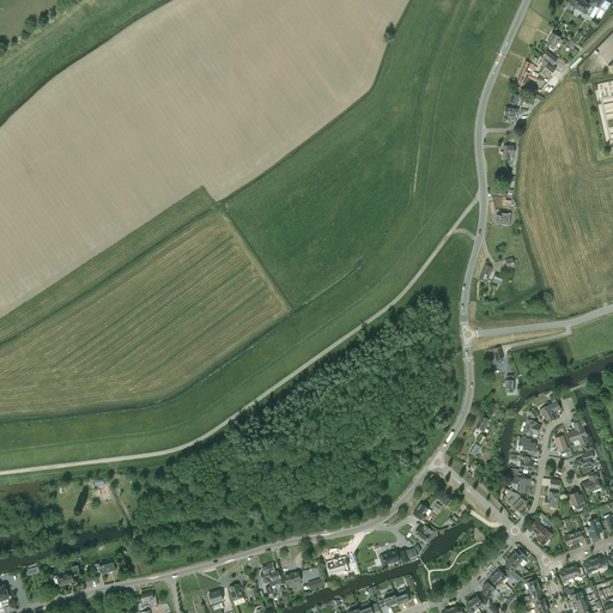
[(582,0),(575,0),(571,5),(576,8),(575,11),(580,13),(582,11),(587,13),(589,16),(595,6),(599,8),(599,7),(600,5),(601,6),(607,8),(608,10),(612,4),(606,0),(590,0),(589,4),(590,4),(590,5),(582,0)]
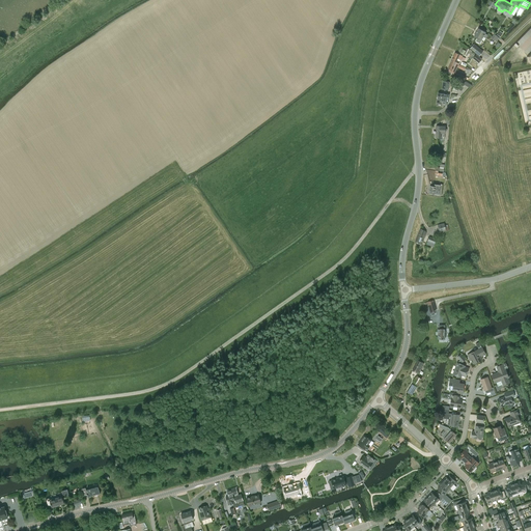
[(474,36),(478,38),(476,42),(480,44),(483,36),(485,38),(487,35),(485,34),(485,32),(478,29),(474,36)]
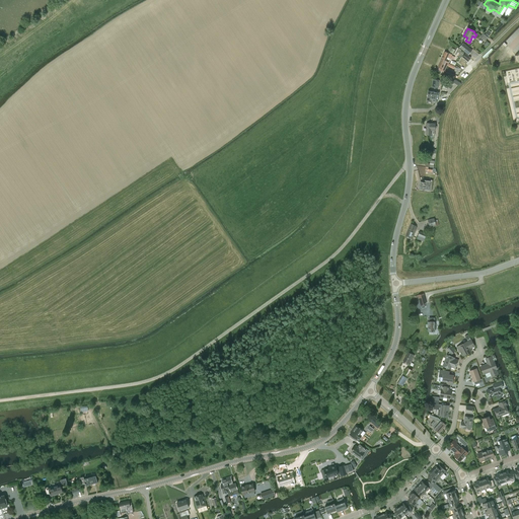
[(468,55),(472,51),(463,44),(460,48),(468,55)]
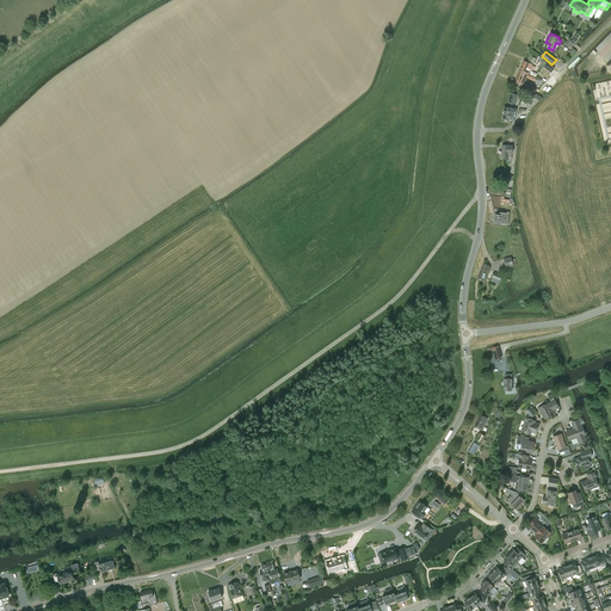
[(567,67),(571,71),(575,66),(580,61),(579,60),(580,59),(578,56),(567,67)]
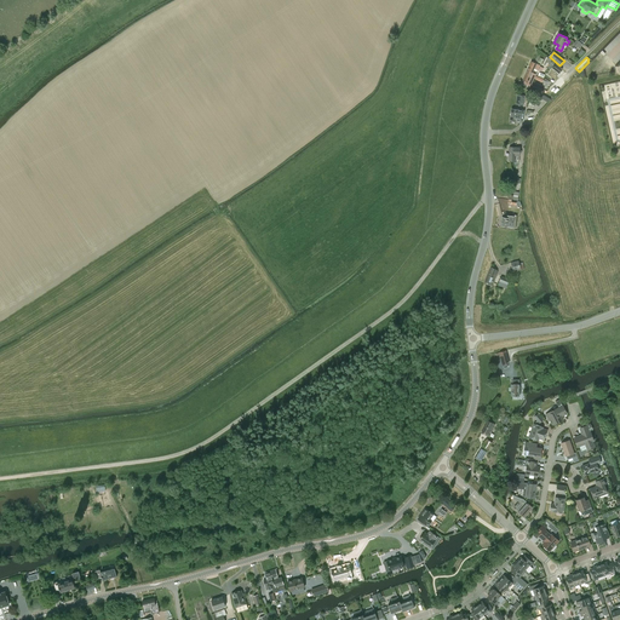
[(532,62),(527,70),(533,73),(534,69),(538,70),(540,65),(532,62)]
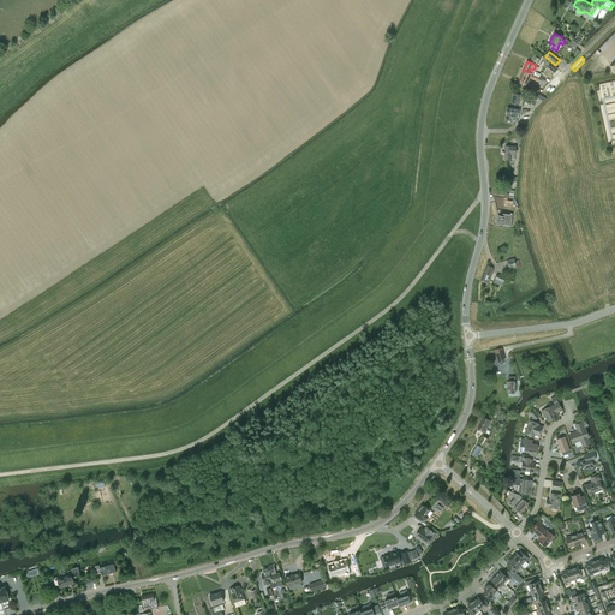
[(531,73),(529,72),(523,70),(519,79),(520,79),(519,83),(525,87),(526,83),(527,84),(527,83),(530,78),(531,73)]
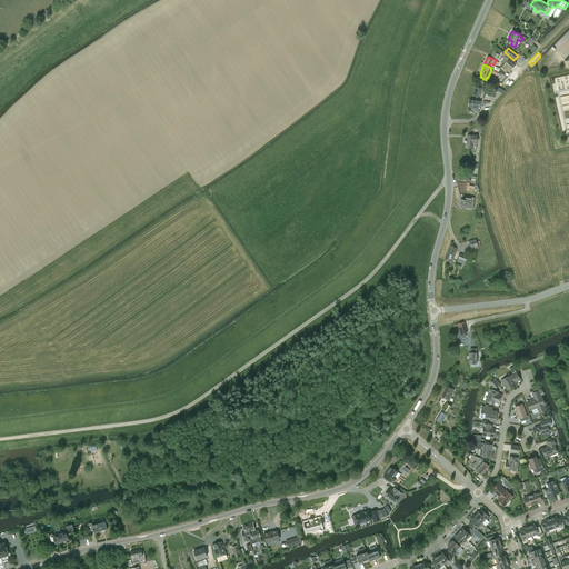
[(479,112),(480,101),(470,100),(468,111),(479,112)]
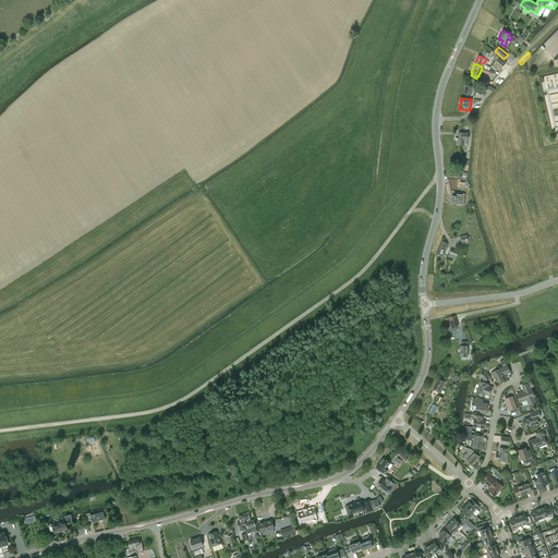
[(459,132),(459,141),(459,145),(468,145),(468,133),(459,132)]
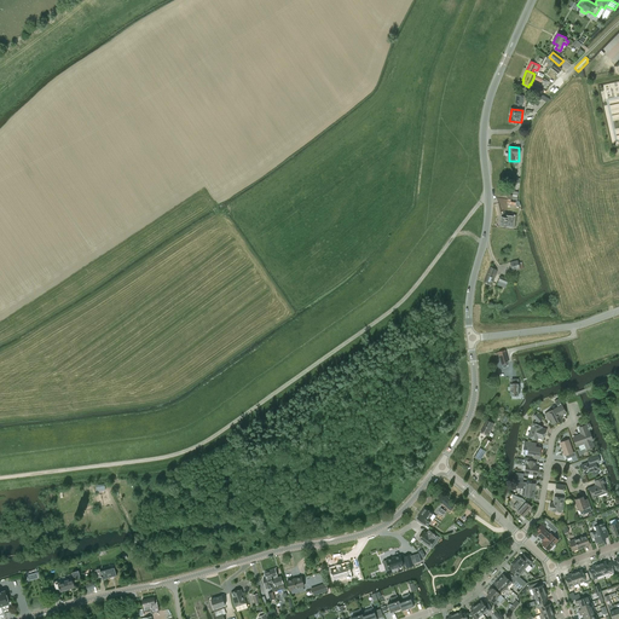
[(499,225),(512,227),(513,217),(505,215),(505,218),(501,217),(499,225)]
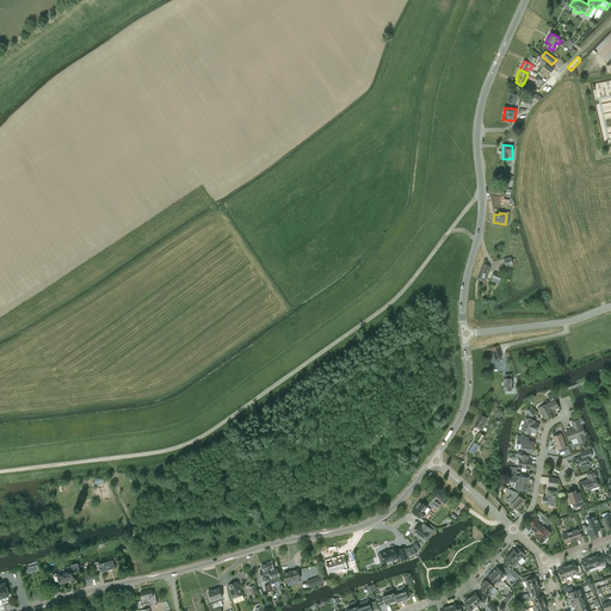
[(506,267),(513,266),(517,265),(514,258),(512,259),(511,257),(504,258),(506,267)]
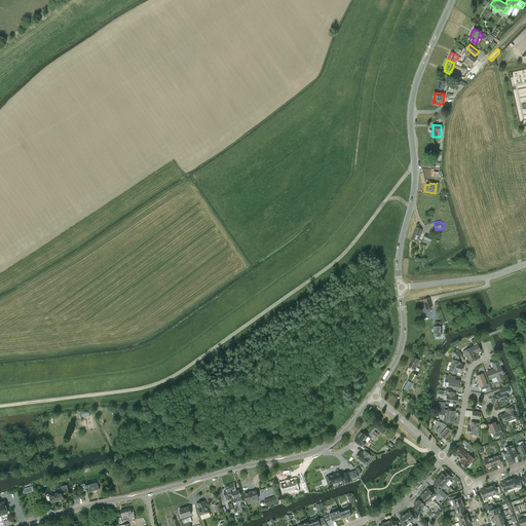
[(417,242),(422,230),(421,229),(416,226),(411,239),(417,242)]
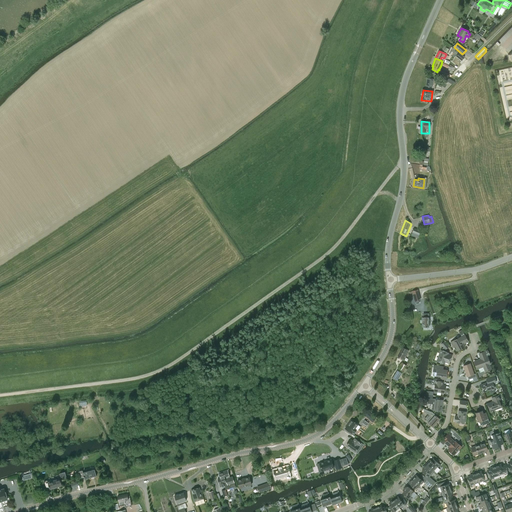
[(418,238),(420,231),(414,228),(411,235),(418,238)]
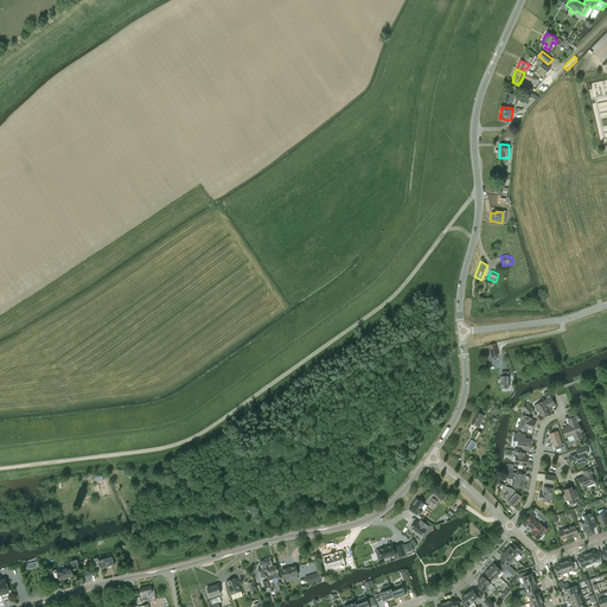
[(549,407),(555,404),(550,397),(535,406),(538,411),(541,410),(543,415),(551,410),(549,407)]
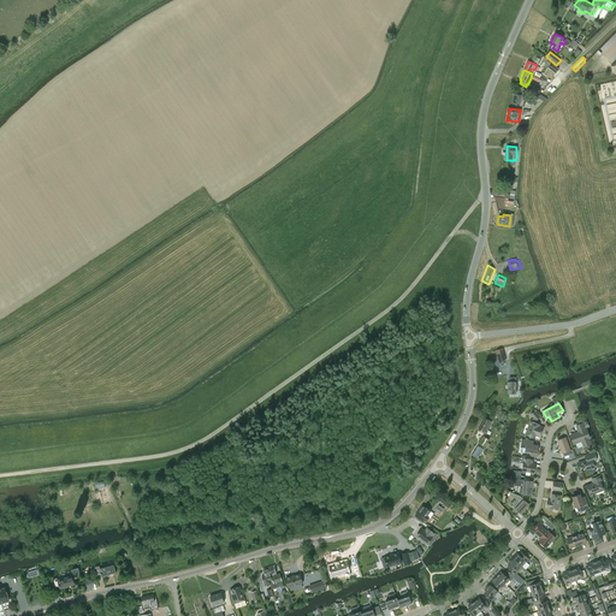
[(540,437),(544,428),(539,426),(539,425),(534,422),(537,420),(539,418),(534,412),(531,414),(534,418),(531,421),(526,434),(534,438),(535,434),(540,437)]
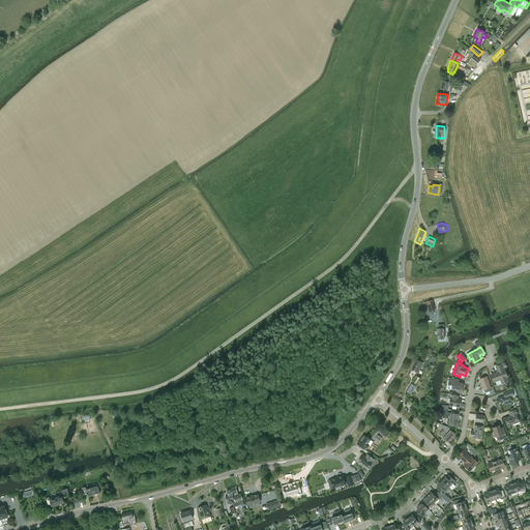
[(419,366),(422,362),(420,361),(416,360),(414,364),(413,364),(411,370),(417,373),(420,367),(419,366)]
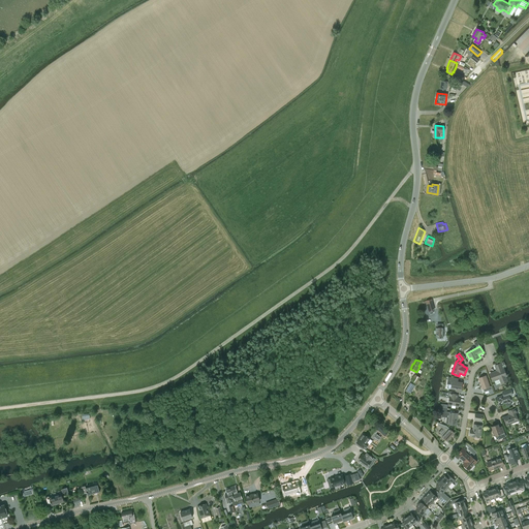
[(501,383),(506,381),(505,376),(503,369),(502,369),(500,364),(495,366),(497,371),(490,374),(493,380),(500,378),(501,383)]
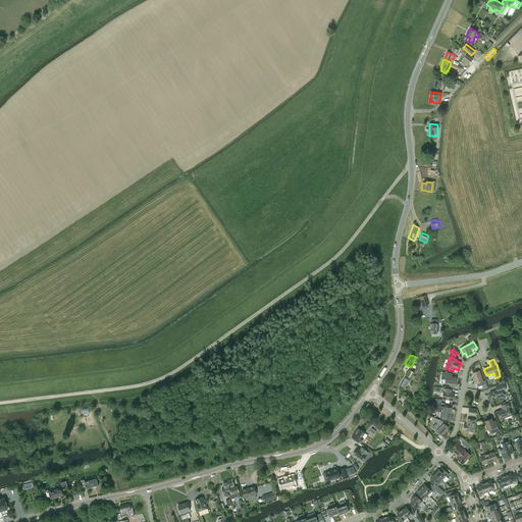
[(477,386),(485,384),(484,381),(483,381),(479,371),(472,373),(476,383),(477,386)]
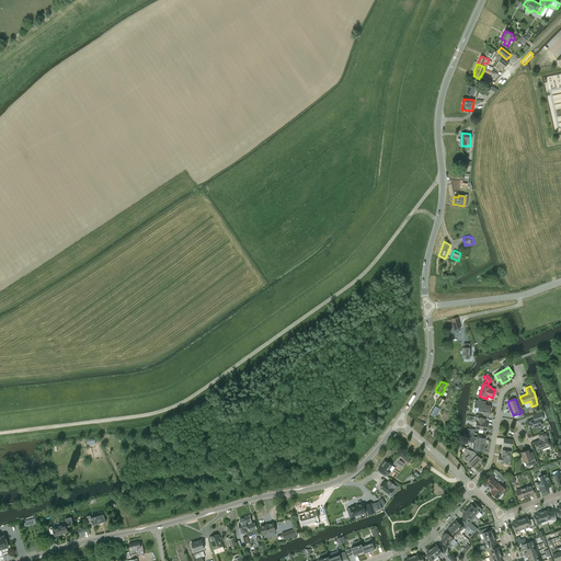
[(489,415),(490,407),(482,404),(483,401),(476,400),(474,407),(479,408),(478,412),(483,412),(483,414),(489,415)]
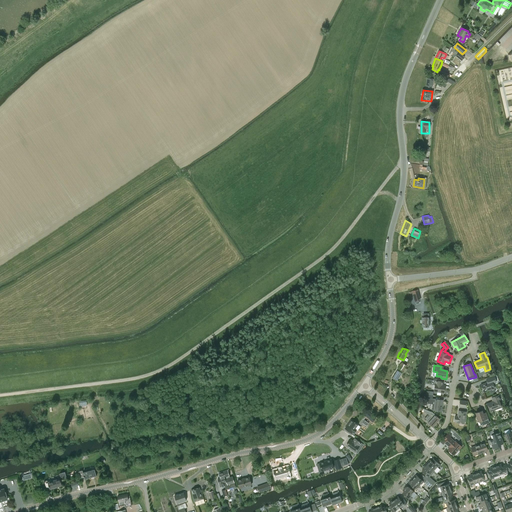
[(397,370),(392,378),(397,381),(402,373),(397,370)]
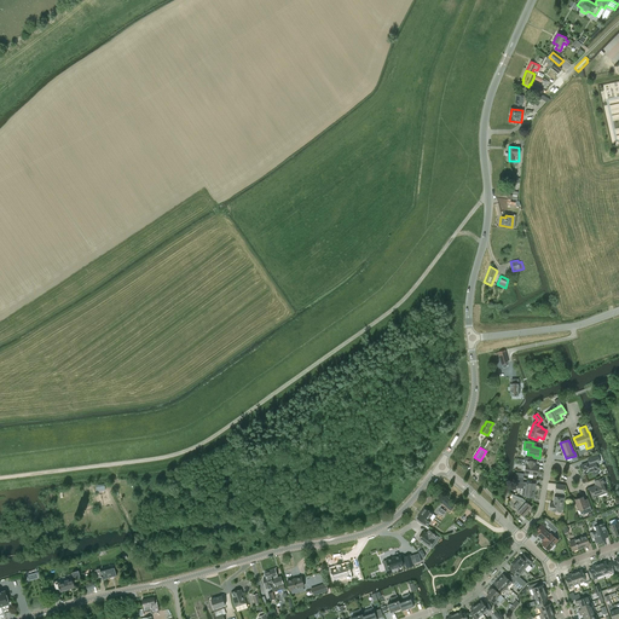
[(595,463),(600,462),(597,456),(588,460),(589,462),(582,466),(584,474),(597,469),(595,463)]
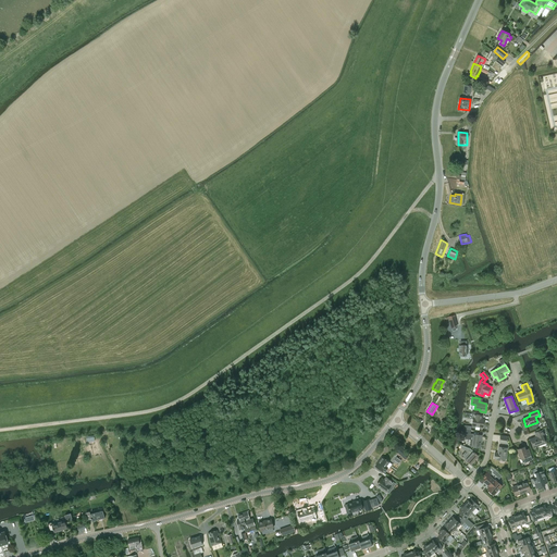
[(483,428),(484,419),(479,418),(480,415),(471,413),(471,419),(473,419),(472,425),(483,428)]
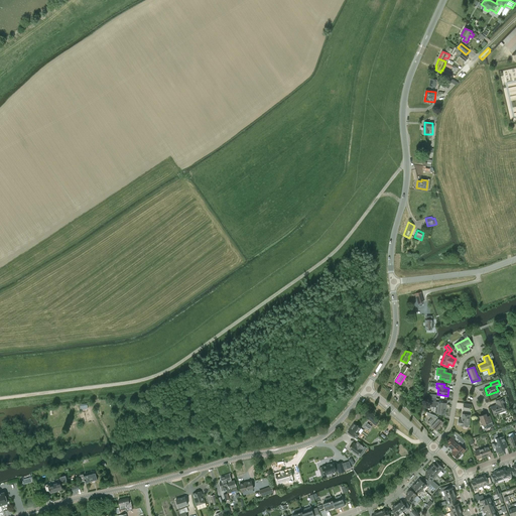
[(494,414),(505,410),(503,403),(504,402),(502,398),(496,401),(497,404),(491,407),(494,414)]
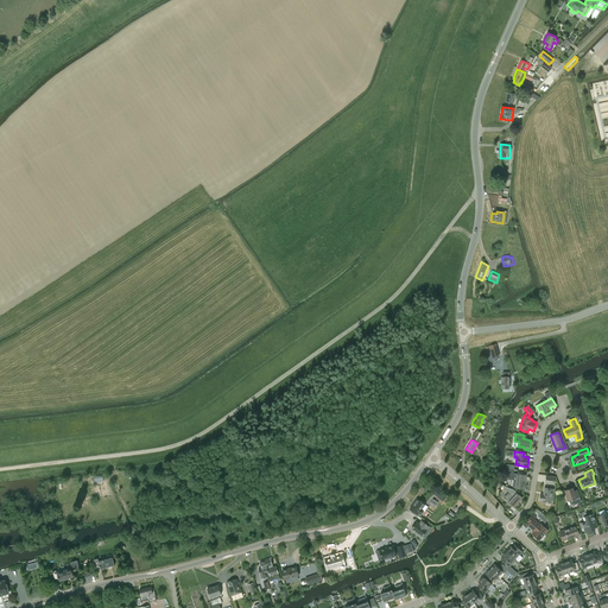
[(517,474),(513,474),(508,473),(507,479),(513,480),(513,486),(514,486),(514,487),(524,488),(526,475),(517,474)]
